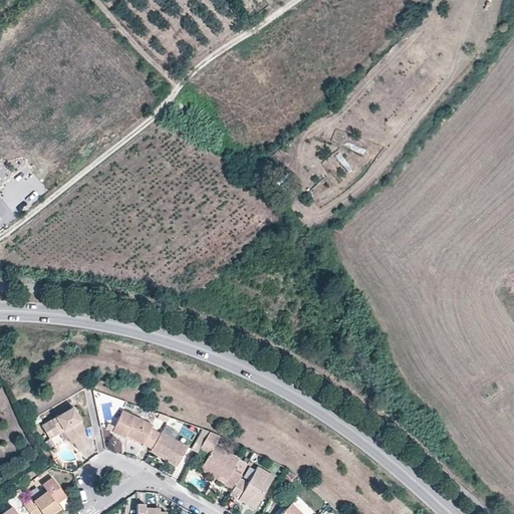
[(50,439),(60,433),(58,429),(65,425),(74,441),(79,450),(86,446),(81,421),(73,408),(42,426),(50,439)]
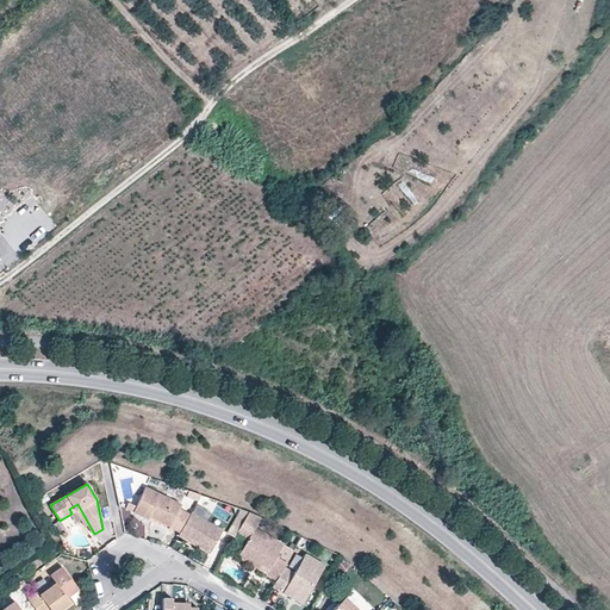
[(170,527),(181,533),(191,515),(180,509),(182,504),(149,485),(135,509),(149,517),(150,515),(151,512),(172,523),(170,527)]
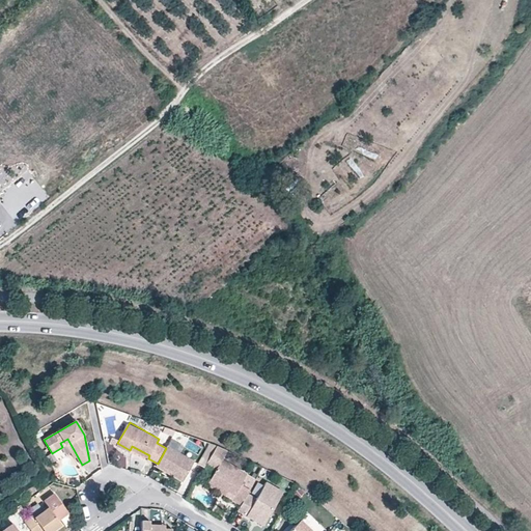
[(187,445),(172,438),(167,446),(182,454),(187,445)]
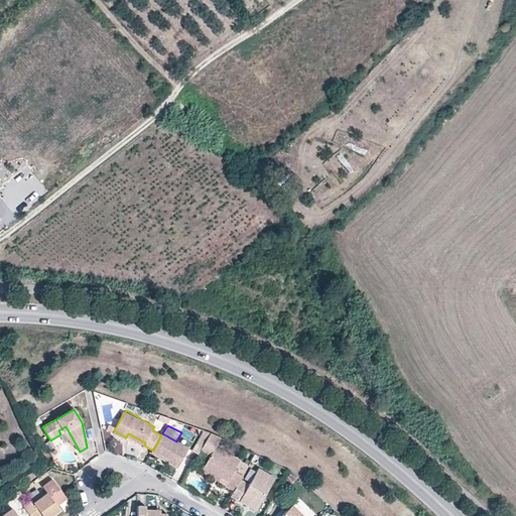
[(58,430),(60,434),(65,432),(72,444),(75,442),(66,426),(58,430)]
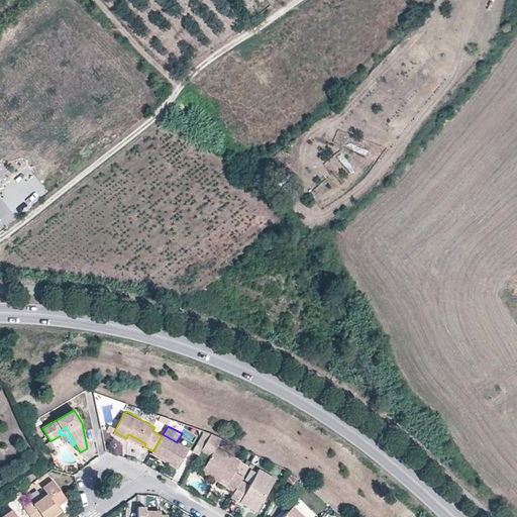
[(127,436),(144,446),(145,443),(128,434),(127,436)]
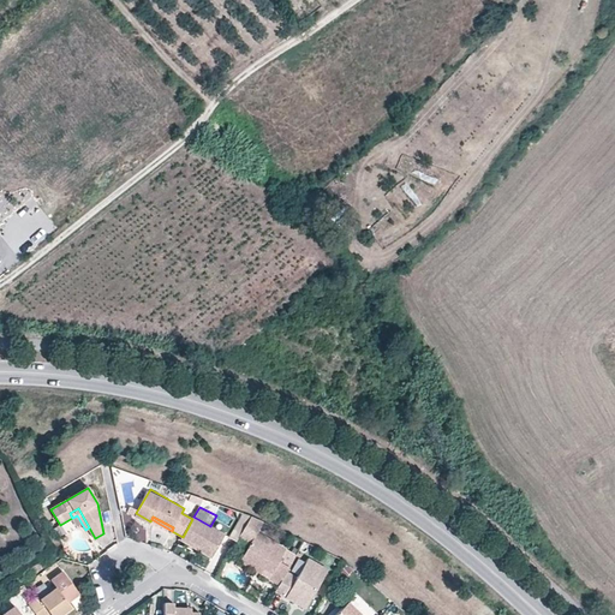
[(183,537),(181,539),(190,544),(191,542),(201,548),(199,550),(213,557),(226,535),(210,526),(193,517),(192,519),(183,537)]
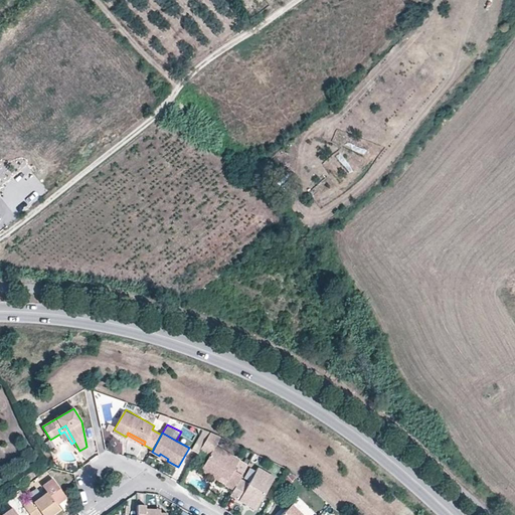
[(209,433),(199,452),(203,454),(209,457),(214,448),(220,438),(209,433)]
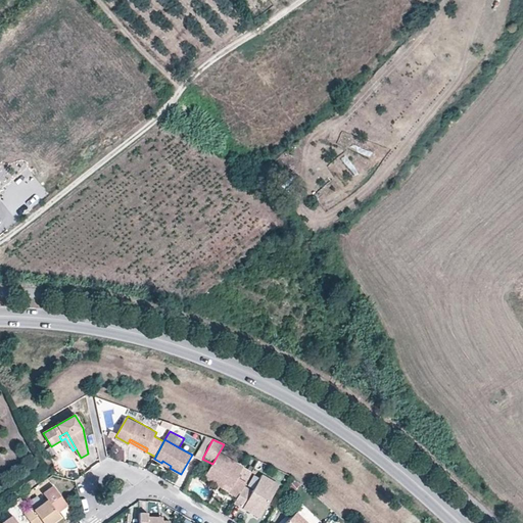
[(243,469),(218,455),(212,464),(207,473),(224,482),(222,487),(237,497),(243,487),(244,484),(250,474),(243,470),(243,469)]
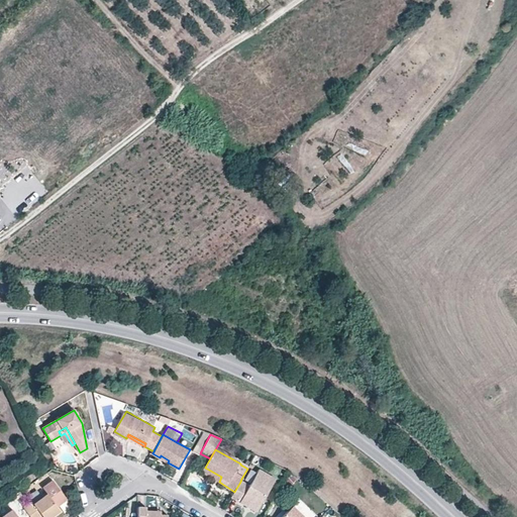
[(219,482),(221,477),(205,468),(202,473),(219,482)]
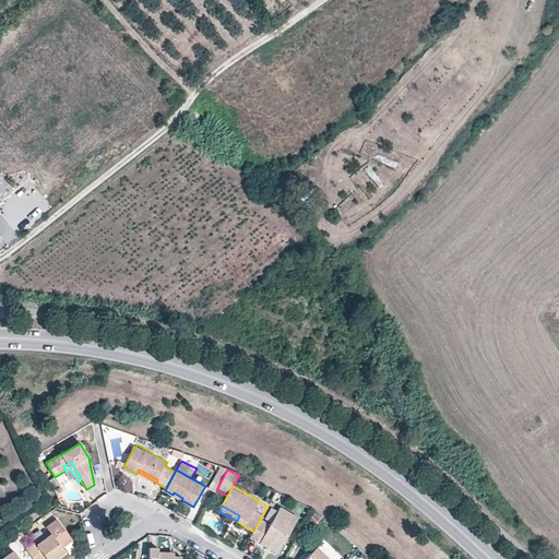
[(253,532),(249,537),(268,548),(270,545),(280,550),(298,520),(280,509),(269,526),(260,521),(253,532)]
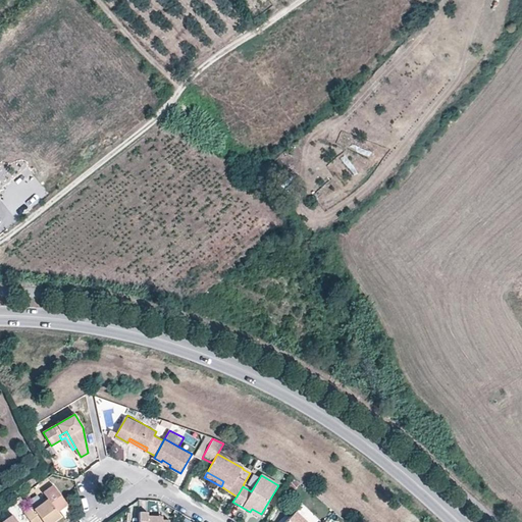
[(58,511),(68,504),(55,485),(45,492),(49,499),(35,510),(33,506),(23,513),(30,521),(52,521),(61,515),(58,511)]
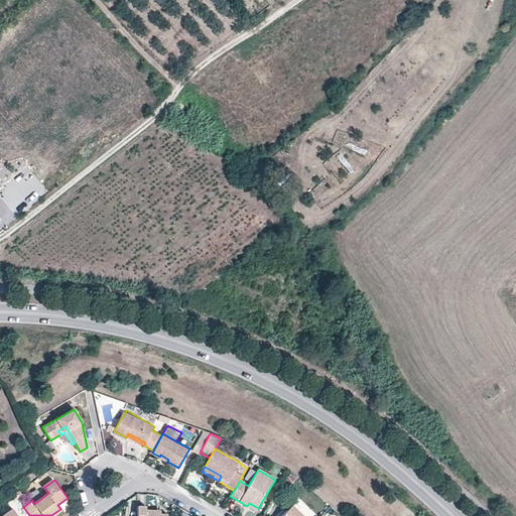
[(302,515),(291,505),(280,515),(302,515)]
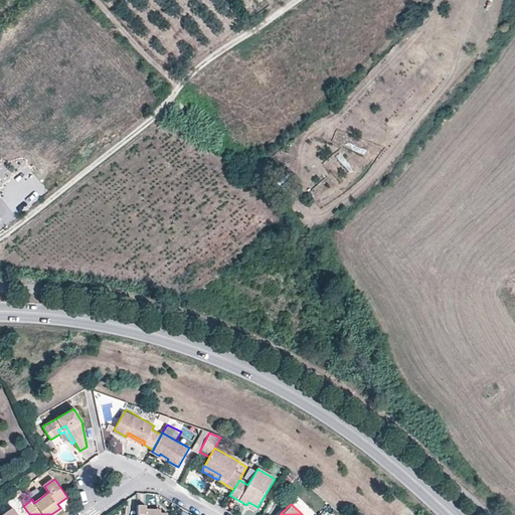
[(146,506),(137,506),(137,514),(167,514),(168,514),(161,514),(146,513),(146,509),(146,506)]
